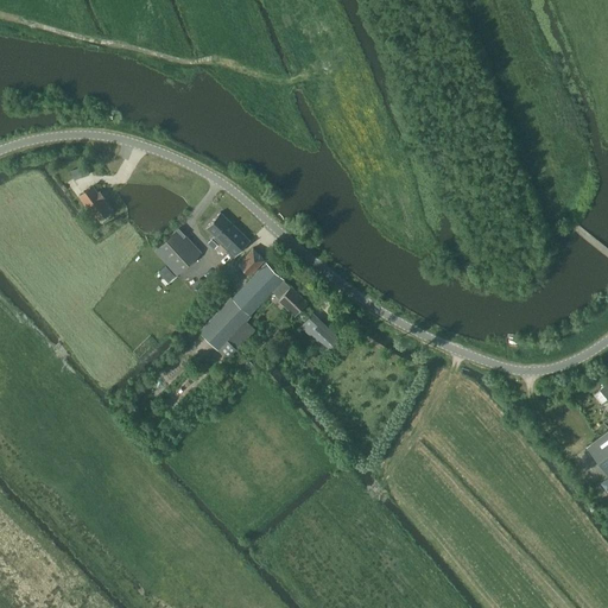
[(99,220),(111,210),(93,187),(81,196),(99,220)]
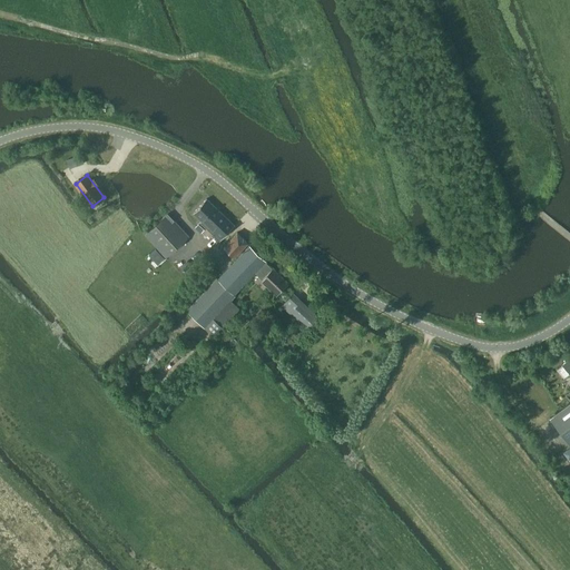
[(207,198),(194,213),(202,222),(200,223),(219,241),(235,225),(207,198)]
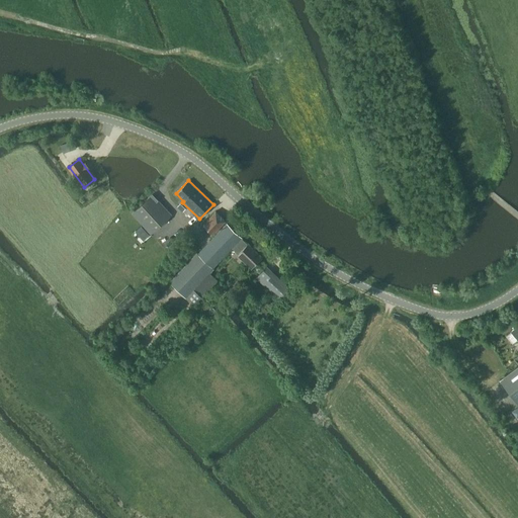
[(151,234),(172,214),(153,194),(132,213),(151,234)]
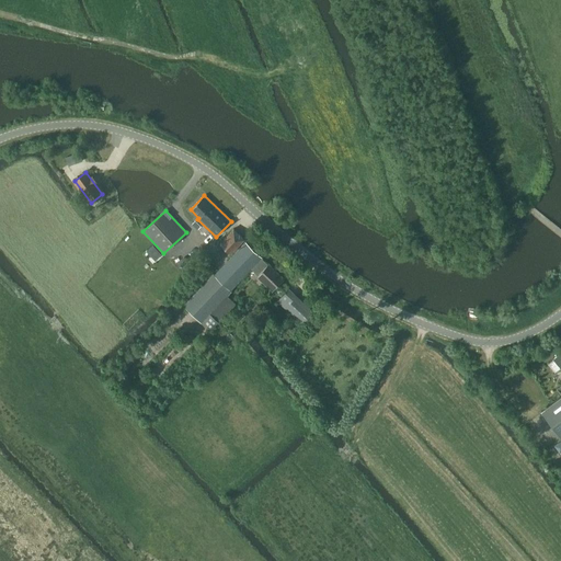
[(231,253),(244,239),(233,229),(220,242),(231,253)]
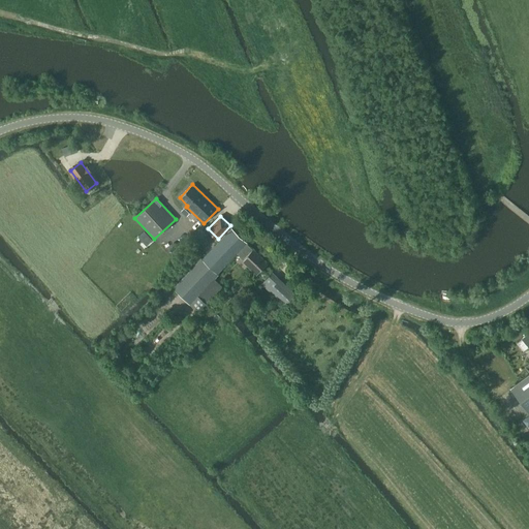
[(246,243),(247,243),(231,228),(203,259),(201,258),(174,288),(190,304),(197,296),(206,304),(222,286),(214,279),(218,275),(217,274),(237,253),(244,259),(243,260),(257,273),(268,262),(253,249),(253,250),(246,243)]
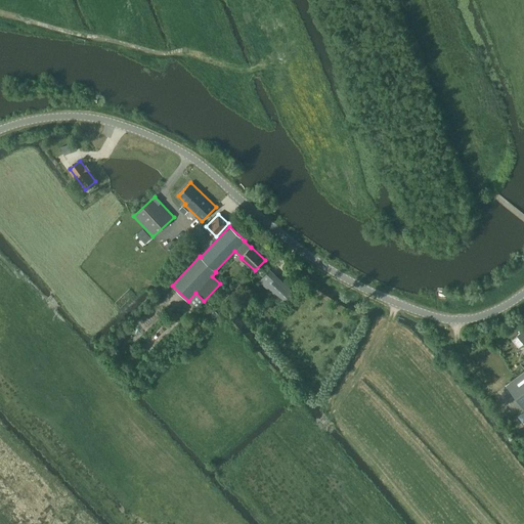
[(151,237),(143,228),(137,234),(145,244),(151,237)]
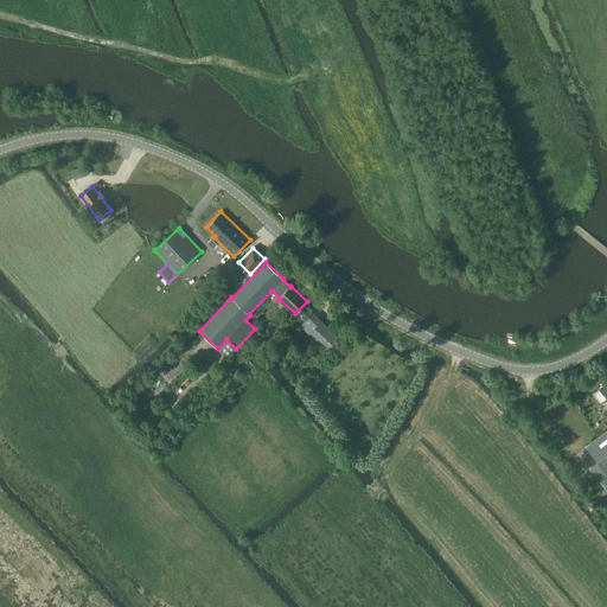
[(326,350),(339,337),(313,313),(300,326),(326,350)]
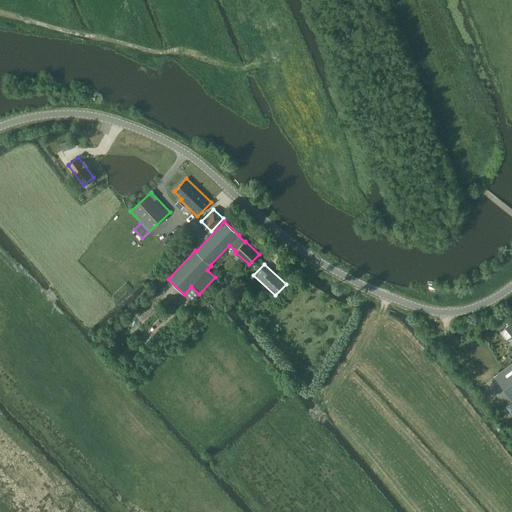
[(511,362),(494,375),(511,398),(511,362)]
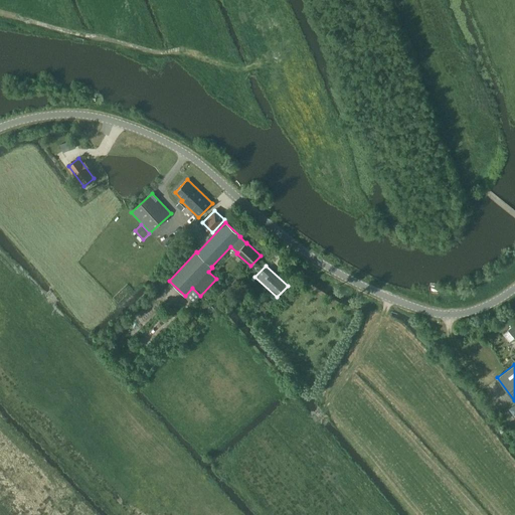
All buildings are outlined.
